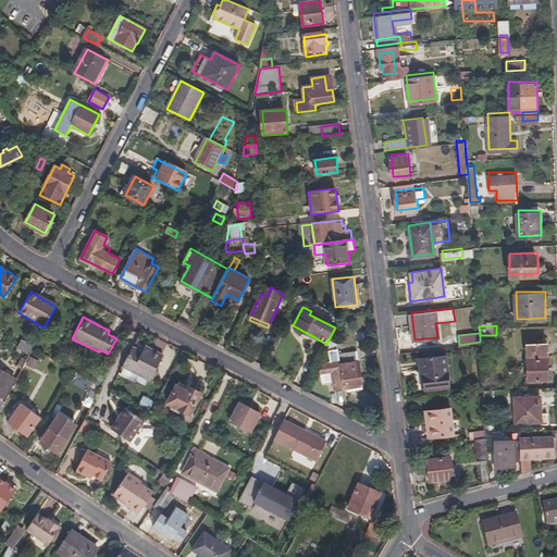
[(32,347),(33,346),(21,338),(15,347),(28,354),(32,347)]
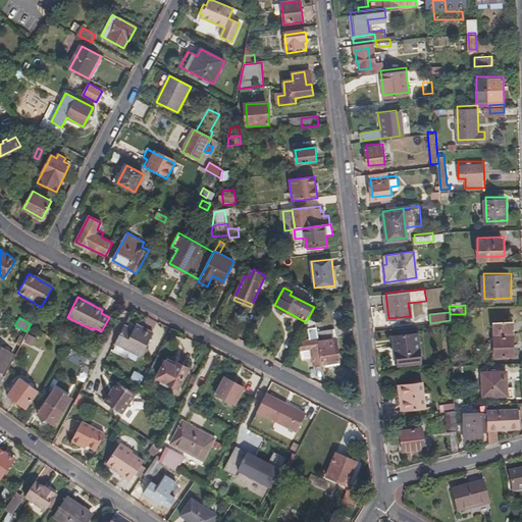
[(305,323),(303,328),(309,331),(309,329),(318,328),(317,322),(308,318),(306,322),(305,323)]
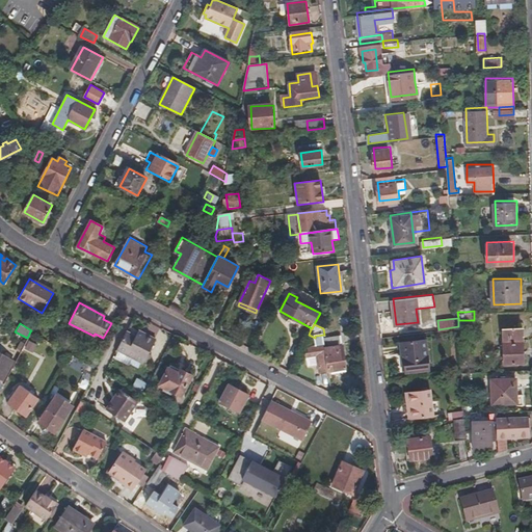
[(522,327),(503,327),(504,363),(524,363),(522,327)]
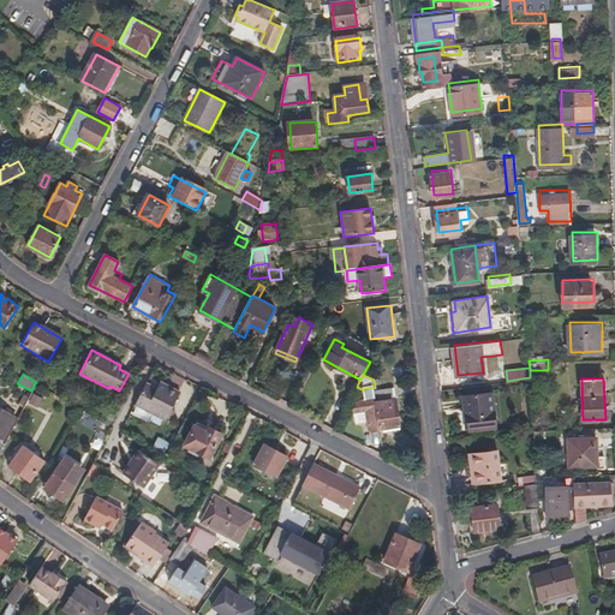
[(135,404),(165,421),(165,418),(171,407),(179,393),(159,382),(155,388),(145,383),(135,404)]
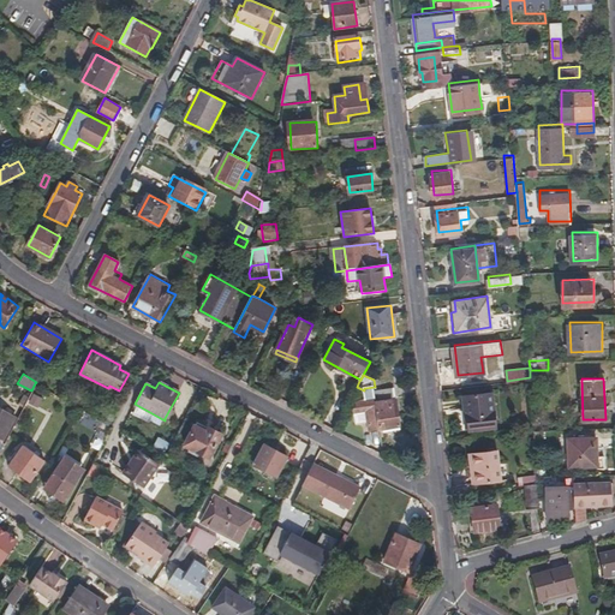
[(375,389),(375,387),(364,388),(364,390),(365,401),(354,402),(356,413),(368,411),(370,430),(380,429),(375,389)]
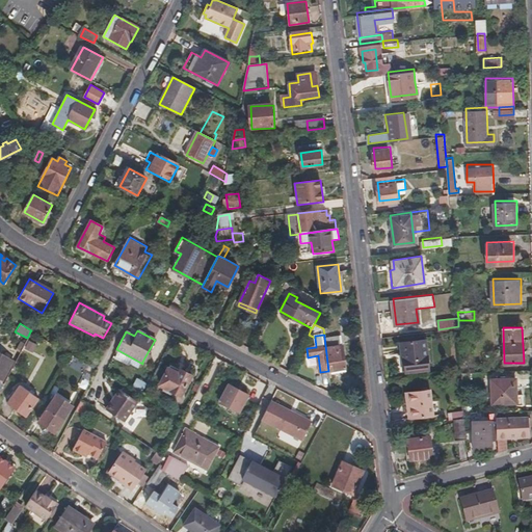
[(328,371),(329,376),(331,376),(331,370),(347,368),(344,345),(342,345),(341,335),(324,337),(328,371)]
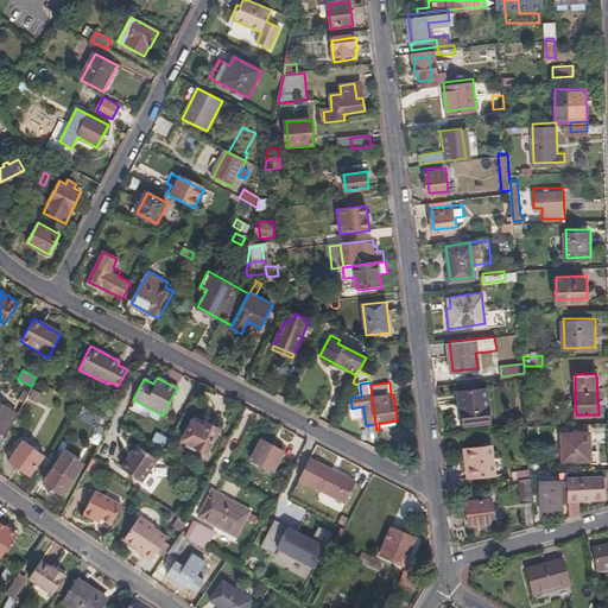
[(32,401),(38,391),(31,387),(25,398),(32,401)]
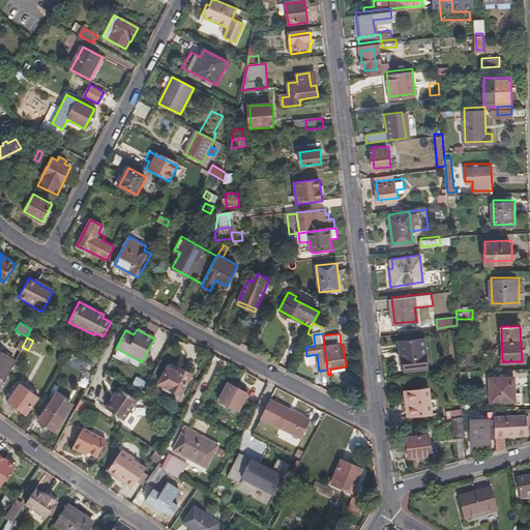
[(427,337),(399,341),(400,352),(403,352),(405,371),(429,367),(427,337)]
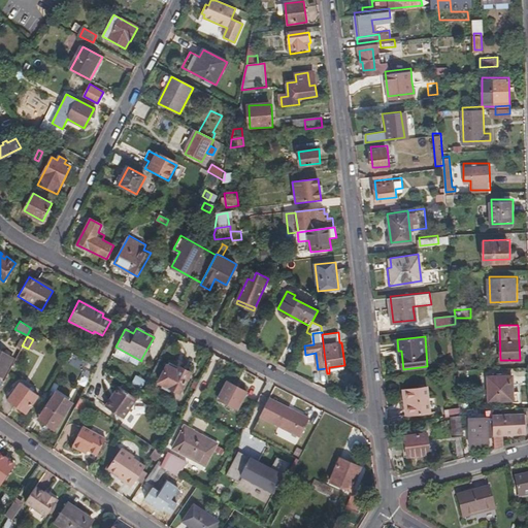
[(19,348),(24,339),(20,337),(15,345),(19,348)]
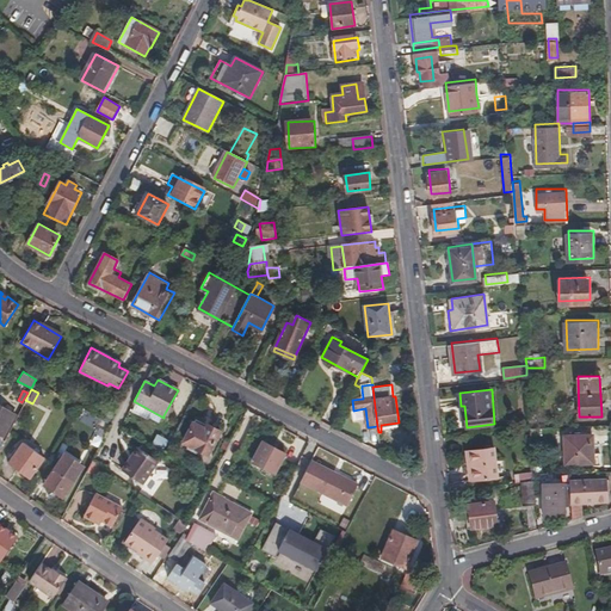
[(0,432),(4,434),(16,414),(0,406),(0,432)]
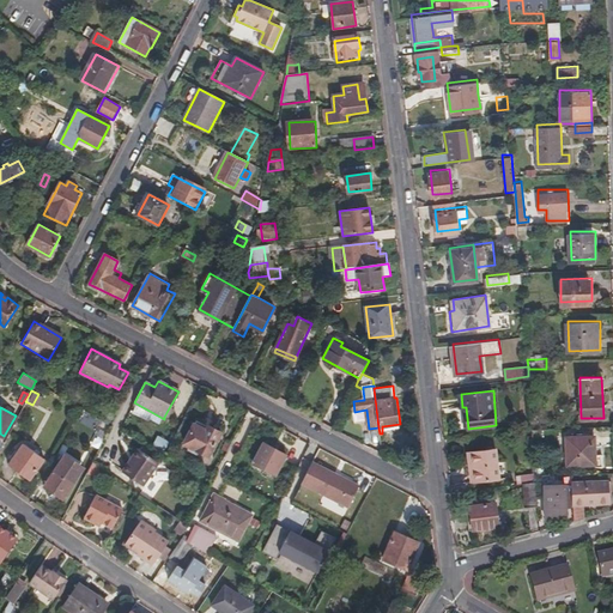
[(105,432),(109,425),(102,420),(99,419),(98,422),(102,424),(98,430),(105,432)]
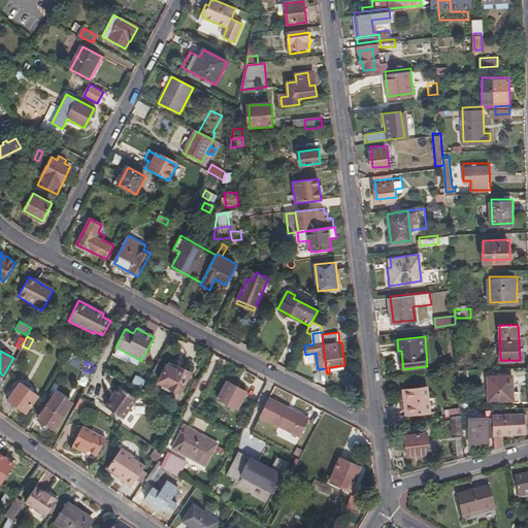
[(179,393),(190,372),(178,367),(176,370),(167,365),(158,382),(179,393)]
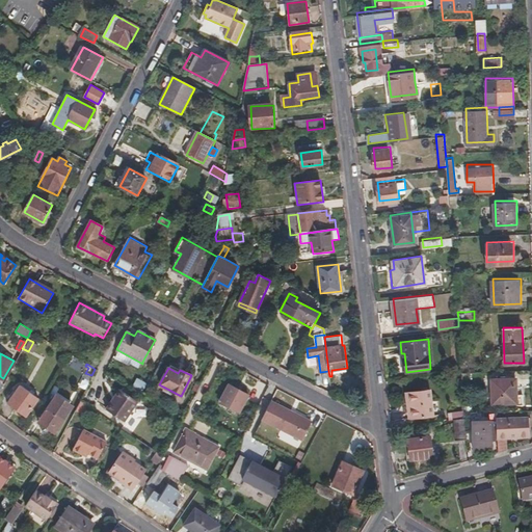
[(329,376),(328,371),(320,372),(322,382),(330,381),(329,376)]
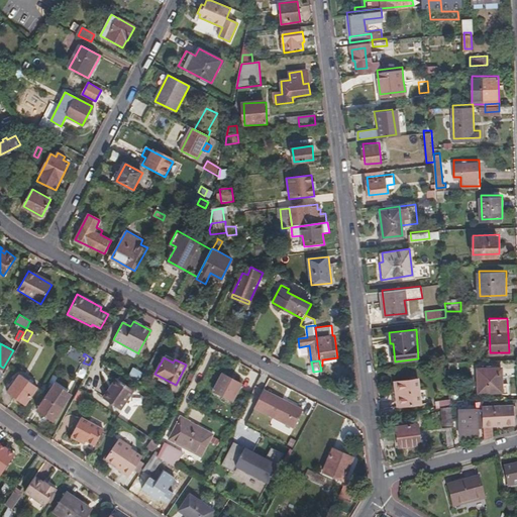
[(502,367),(479,368),(480,391),(503,391),(502,367)]
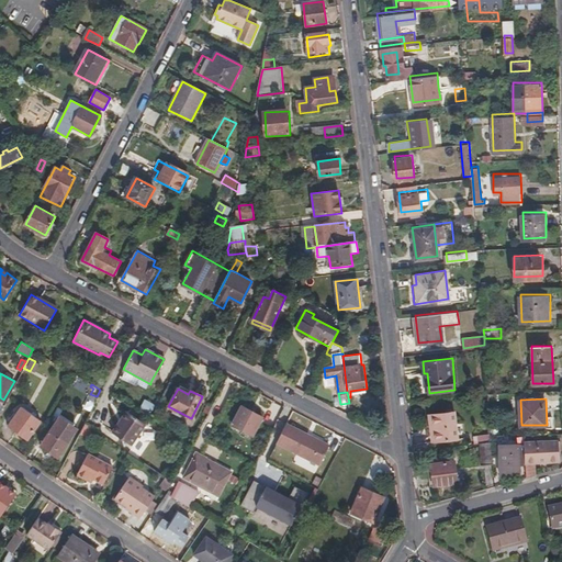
[(149,412),(153,405),(146,401),(142,407),(149,412)]
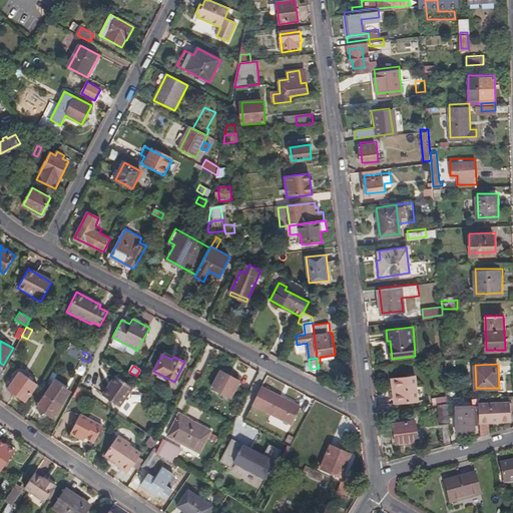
[(24,402),(37,384),(20,371),(7,389),(24,402)]
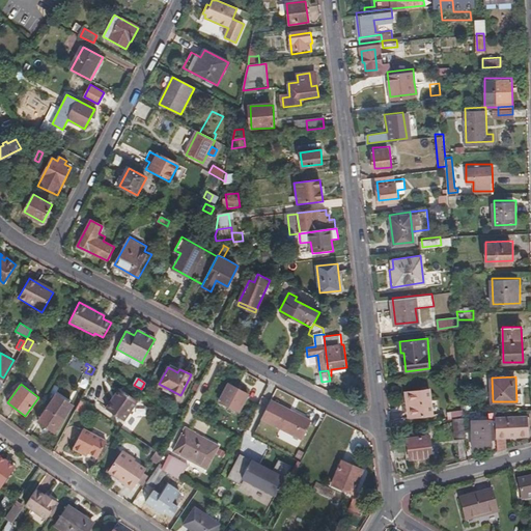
[(56,393),(59,387),(53,384),(49,393),(55,396),(56,393)]
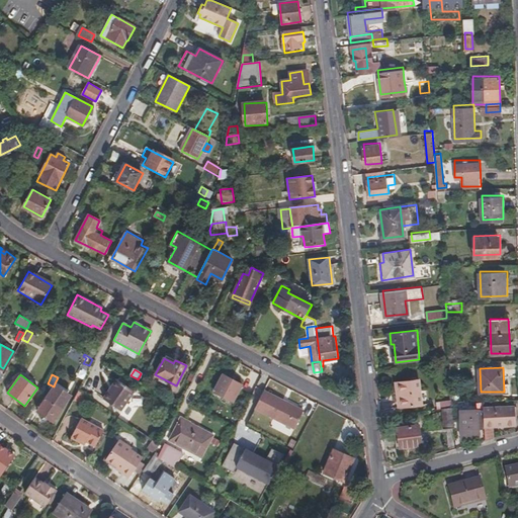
[(233,402),(242,384),(224,374),(214,392),(233,402)]
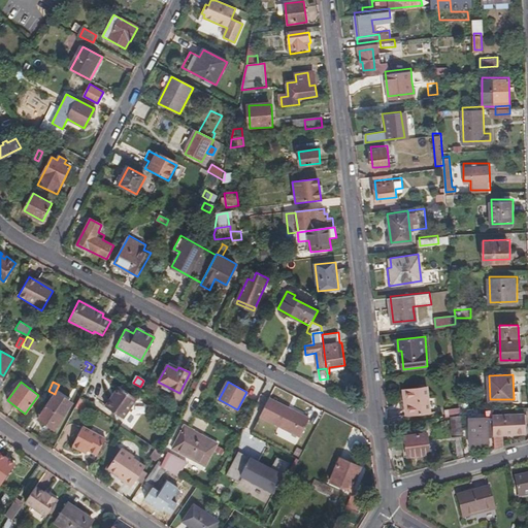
[(111,398),(120,386),(118,385),(109,397),(111,398)]
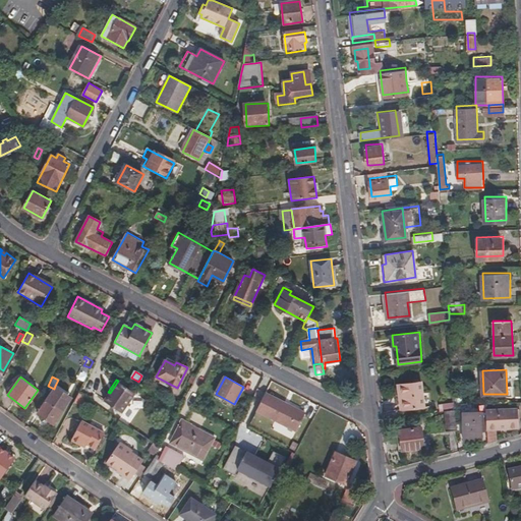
[(121,411),(134,392),(118,381),(110,393),(108,392),(104,399),(121,411)]
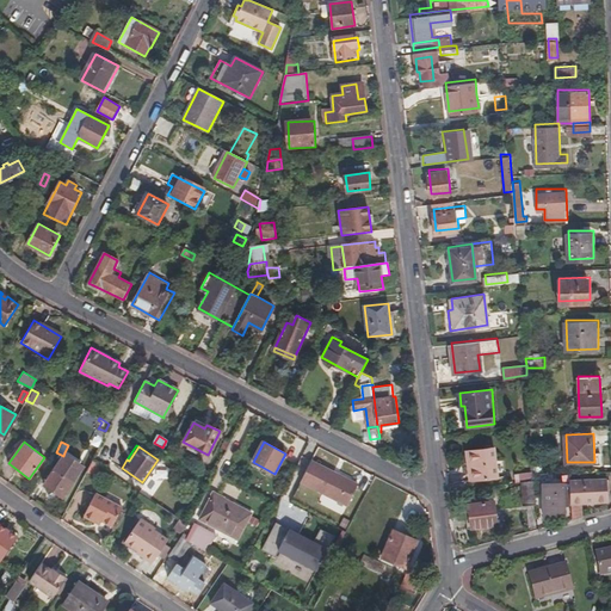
[(486,451),(462,455),(464,479),(488,475),(486,451)]
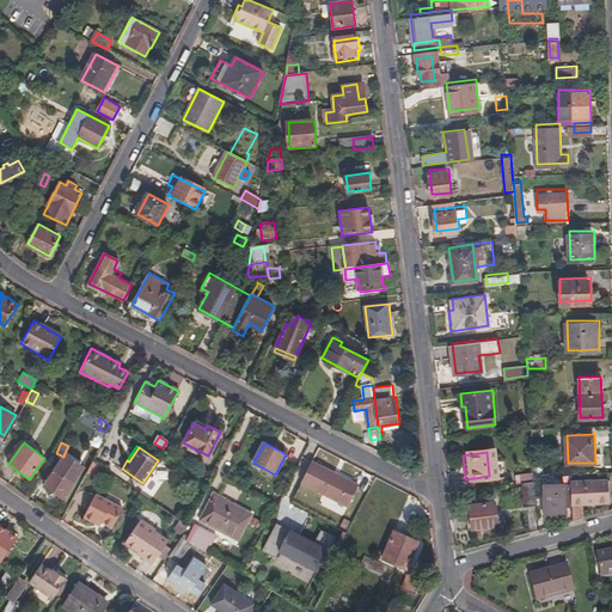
[(62,497),(84,466),(65,453),(63,457),(43,484),(62,497)]
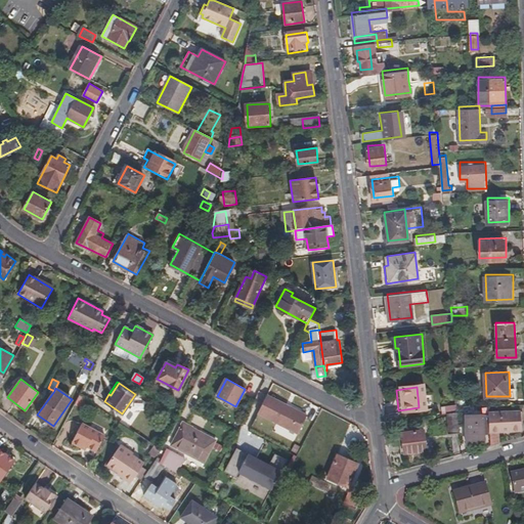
[(79,405),(83,397),(78,393),(74,402),(79,405)]
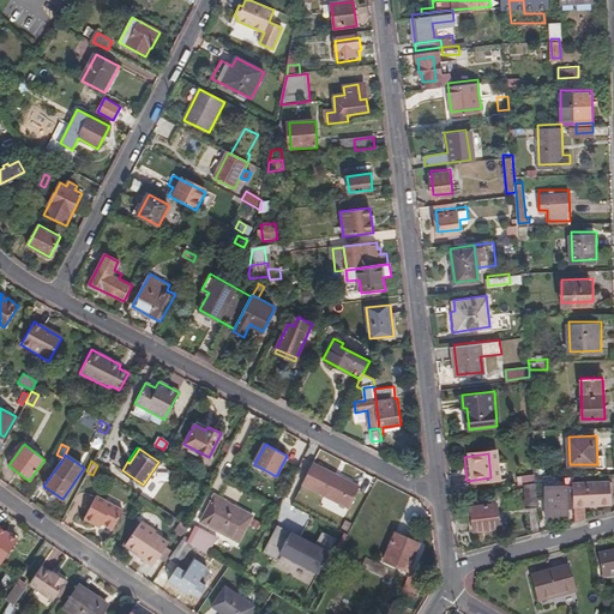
[(302,485),(349,509),(360,487),(313,463),(302,485)]
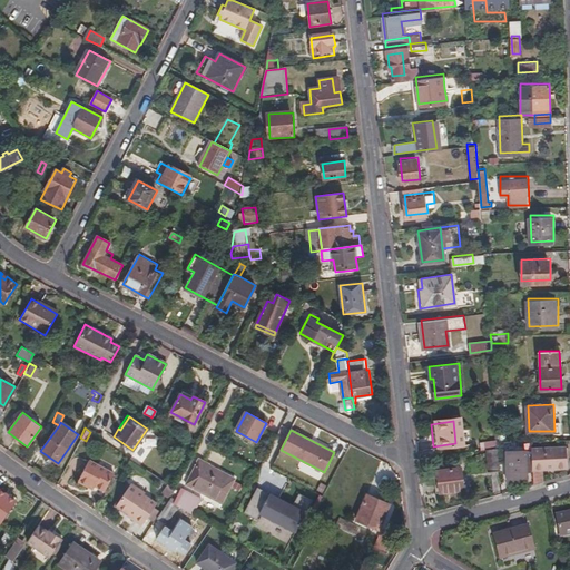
[(480,440),(481,449),(487,448),(499,446),(499,440),(499,438),(480,440)]
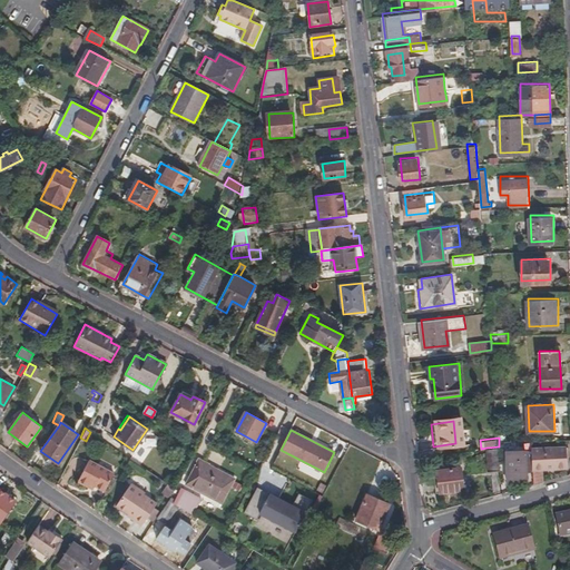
[(533,446),(532,439),(524,440),(524,450),(533,450),(533,446)]
